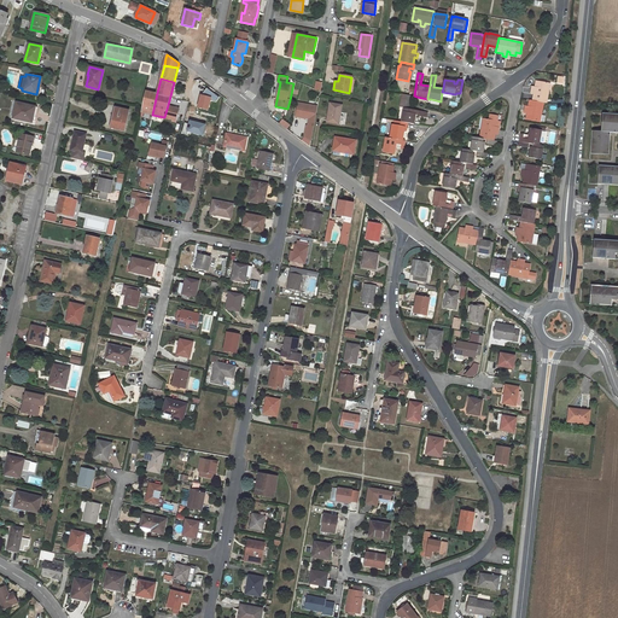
[(531,88),(530,93),(534,94),(532,100),(543,103),(547,103),(549,83),(536,81),(535,87),(537,88),(536,89),(531,88)]
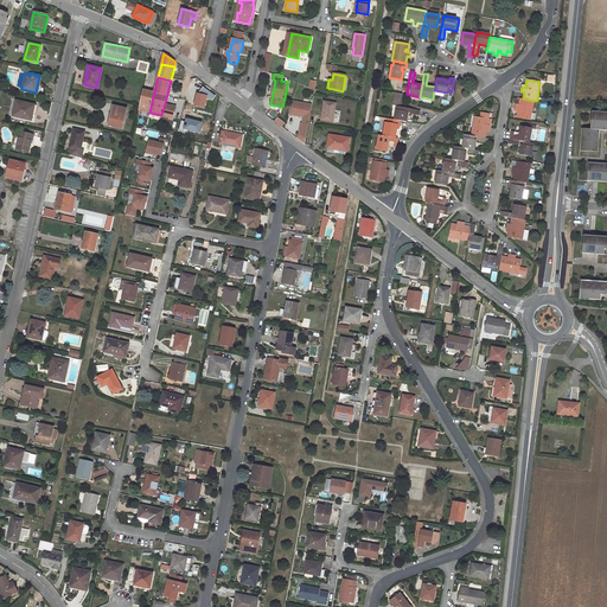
[(141,104),(140,110),(149,113),(154,91),(142,89),(139,103),(141,104)]
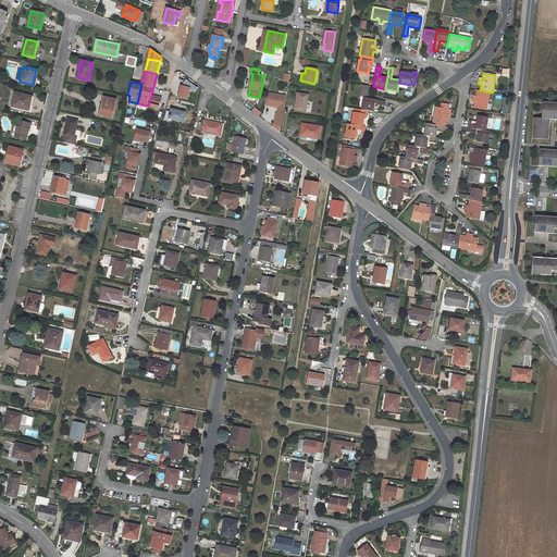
[(362,85),(360,97),(363,97),(368,98),(369,93),(364,91),(366,85),(362,85)]
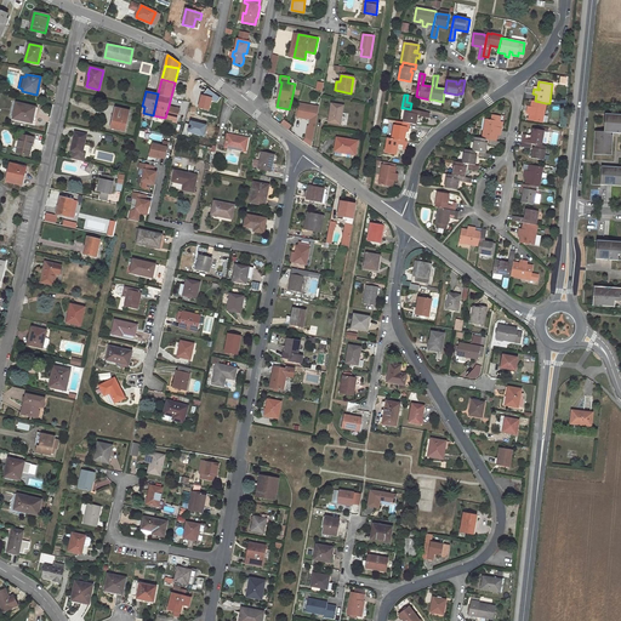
[(530,107),(528,107),(528,110),(533,112),(531,114),(529,114),(528,120),(542,123),(546,103),(535,101),(531,101),(530,107)]
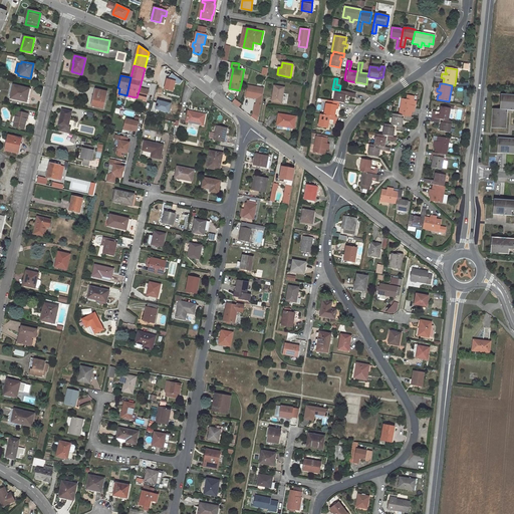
[(14,85),(11,97),(25,101),(28,88),(14,85)]
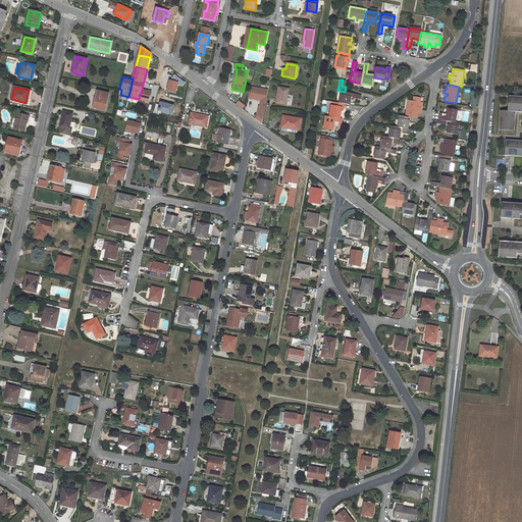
[(265,107),(268,90),(252,87),(249,98),(258,100),(258,99),(261,100),(260,106),(265,107)]
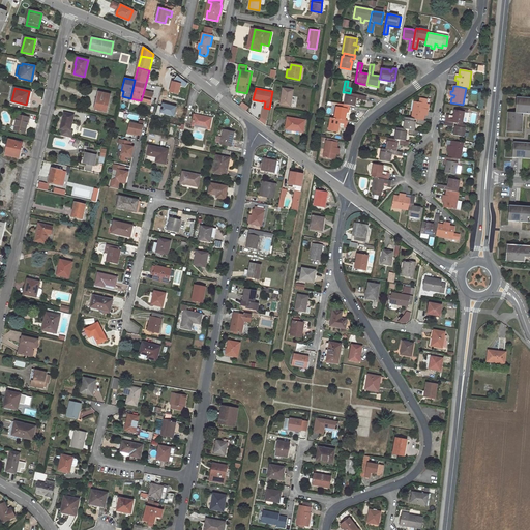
[(294,90),(283,89),(281,105),(291,107),(294,90)]
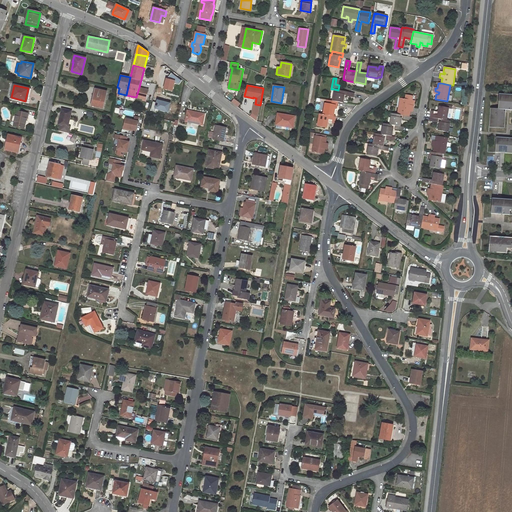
[(146,100),(149,90),(139,87),(136,97),(146,100)]
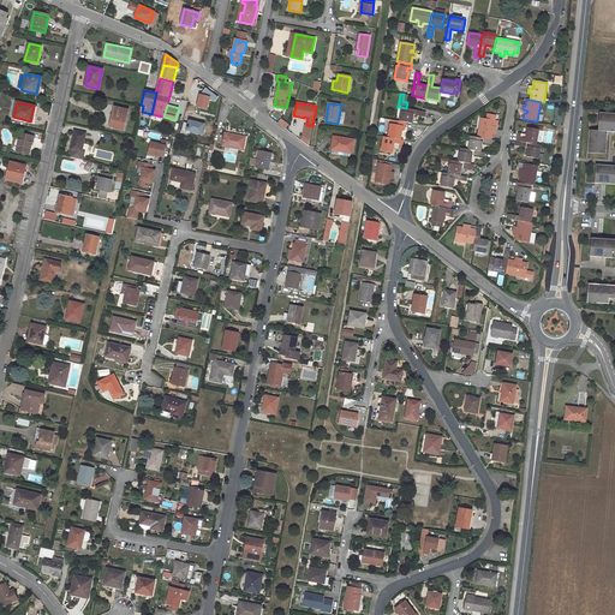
[(115,107),(111,127),(124,130),(129,111),(115,107)]
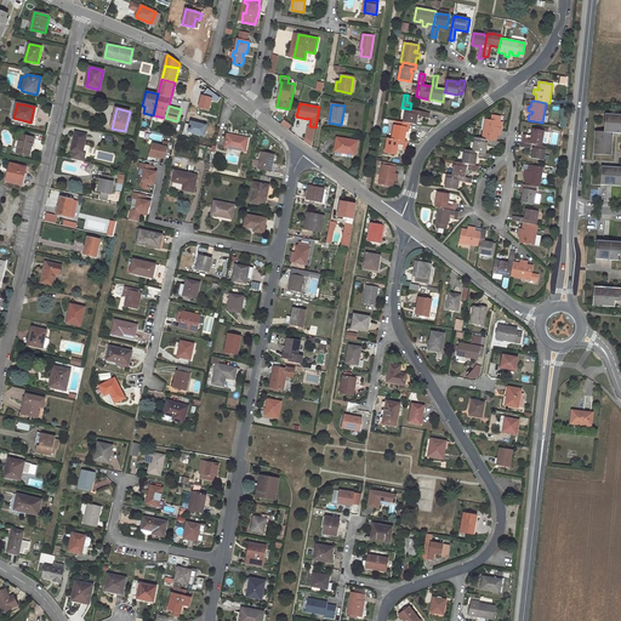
[(416,125),(417,115),(428,118),(429,113),(406,109),(405,112),(403,123),(410,124),(416,125)]
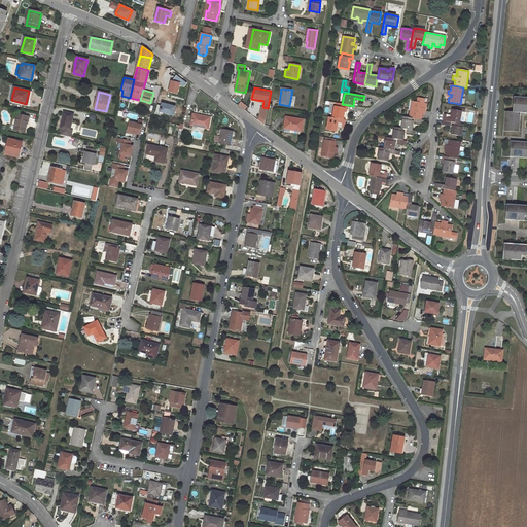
[(232,101),(238,106),(241,102),(234,97),(232,101)]
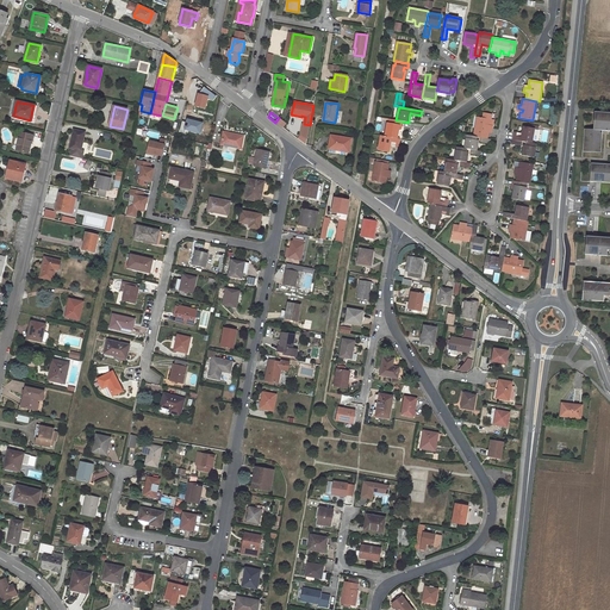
[(609,131),(609,112),(598,112),(597,130),(593,130),(584,129),(583,151),(602,153),(603,132),(603,131),(607,131),(609,131)]
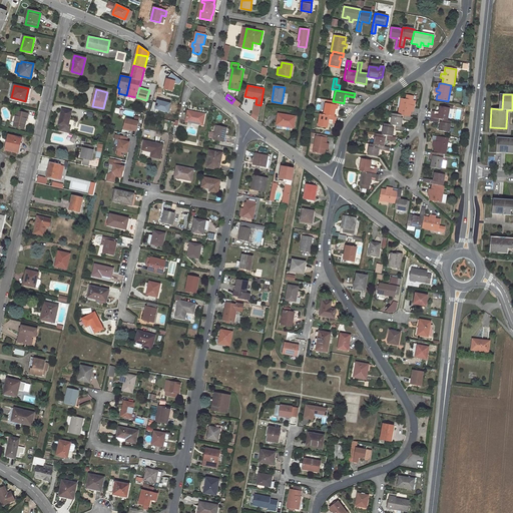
[(410,107),(410,105),(412,105),(412,100),(406,99),(401,98),(398,114),(410,116),(411,111),(413,112),(414,108),(410,107)]
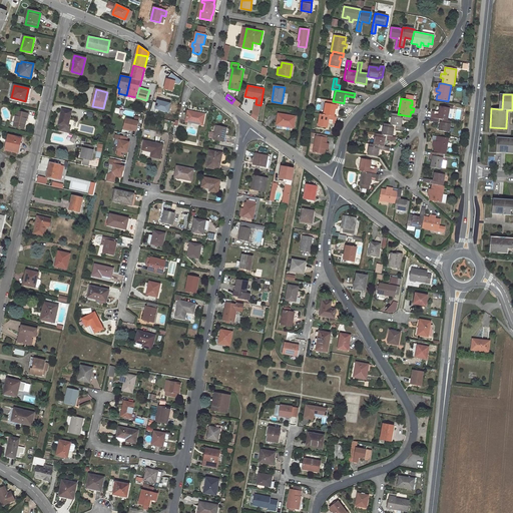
[(240,104),(234,99),(231,103),(237,107),(240,104)]
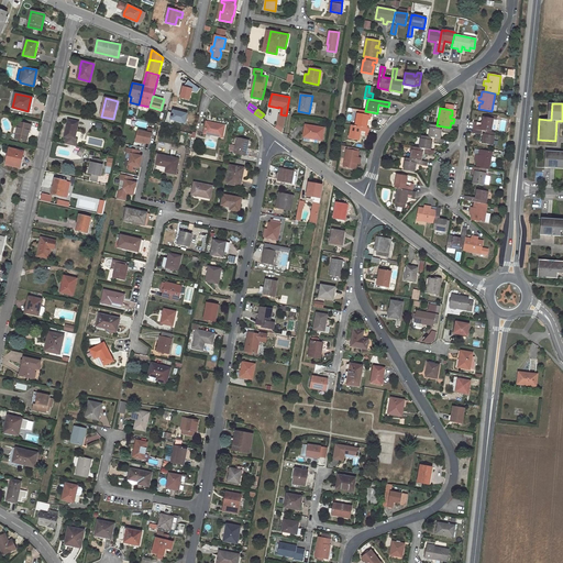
[(359,113),(357,113),(355,125),(366,128),(368,119),(366,119),(367,116),(371,117),(372,112),(365,111),(360,110),(359,113)]
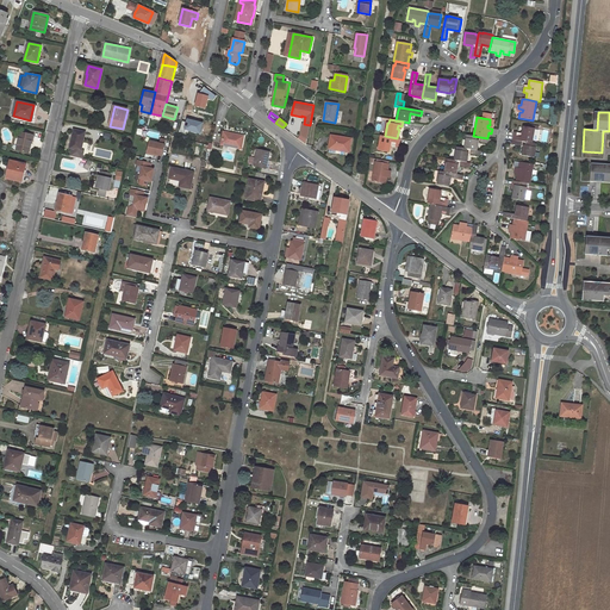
[(522,134),(515,132),(512,139),(531,143),(534,129),(523,126),(522,134)]
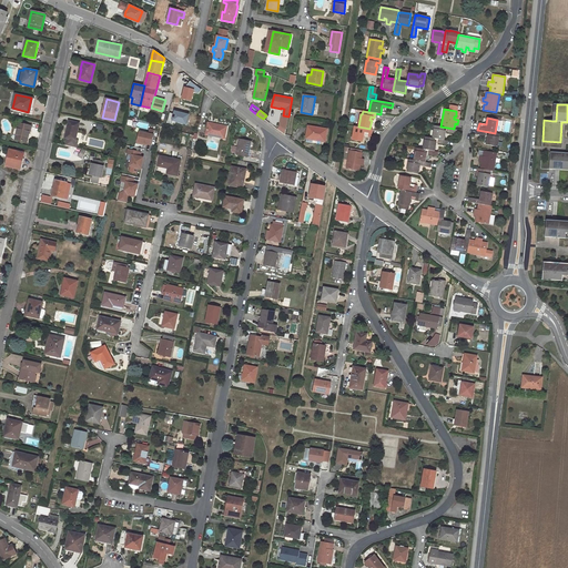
[(79,123),(69,121),(64,138),(67,139),(66,145),(75,148),(78,140),(75,140),(79,123)]
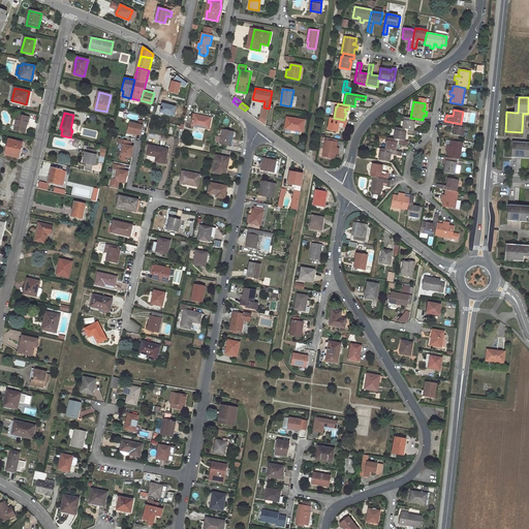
[(18,115),(13,129),(25,132),(28,117),(18,115)]
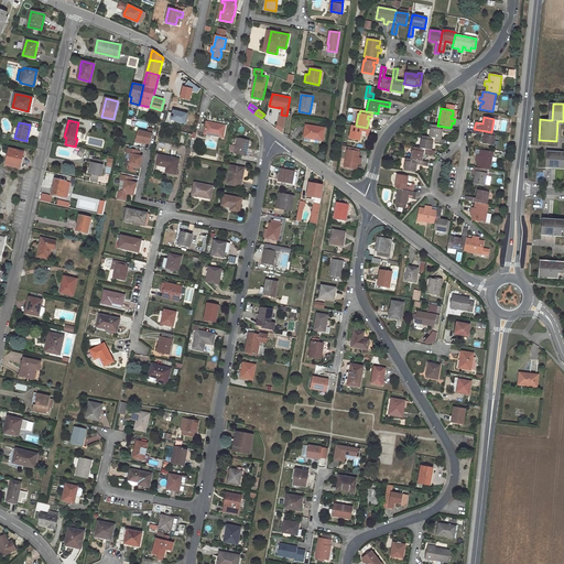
[(206,125),(205,133),(223,138),(225,126),(214,123),(214,126),(206,125)]
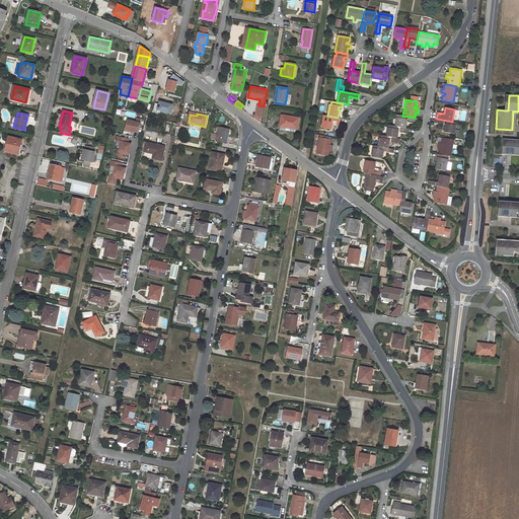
[(405,128),(406,121),(417,122),(417,119),(415,118),(402,116),(397,115),(397,118),(396,118),(395,126),(405,128)]
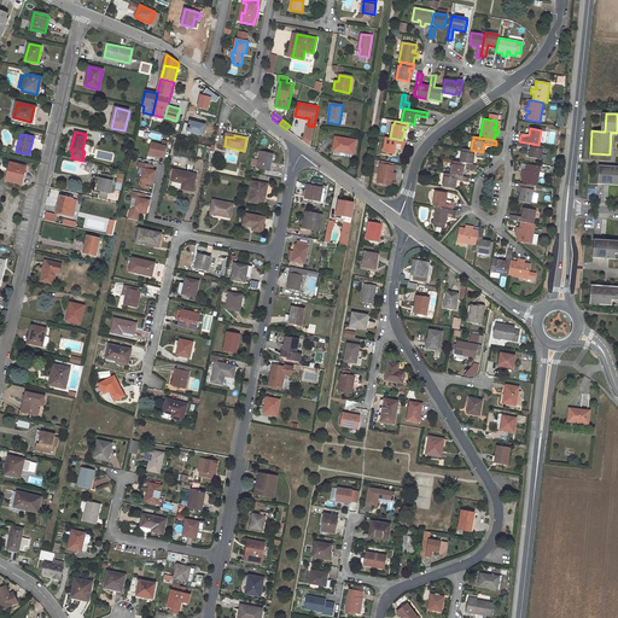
[(356,141),(336,138),(333,150),(344,152),(354,155),(356,141)]
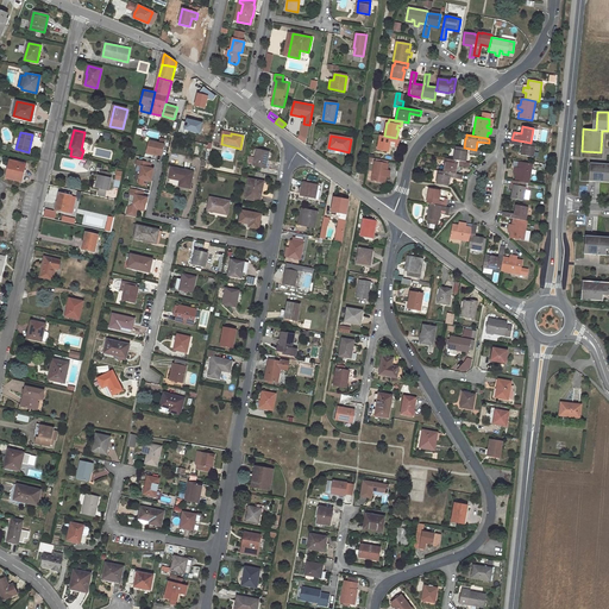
[(380,136),(377,150),(389,151),(390,145),(397,146),(399,139),(396,138),(384,136),(380,136)]
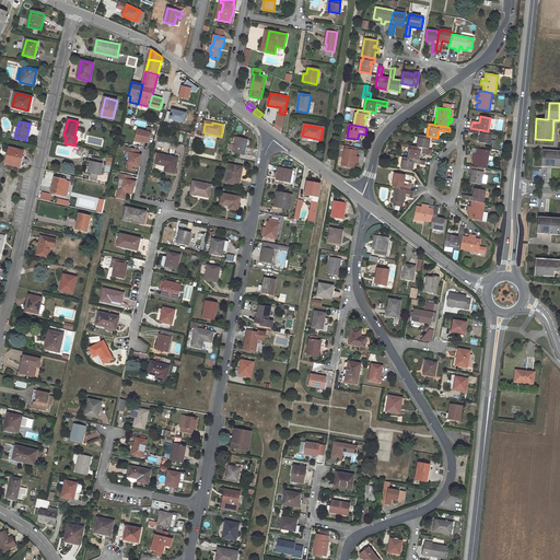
[(149,143),(152,129),(147,128),(147,132),(137,130),(135,140),(149,143)]
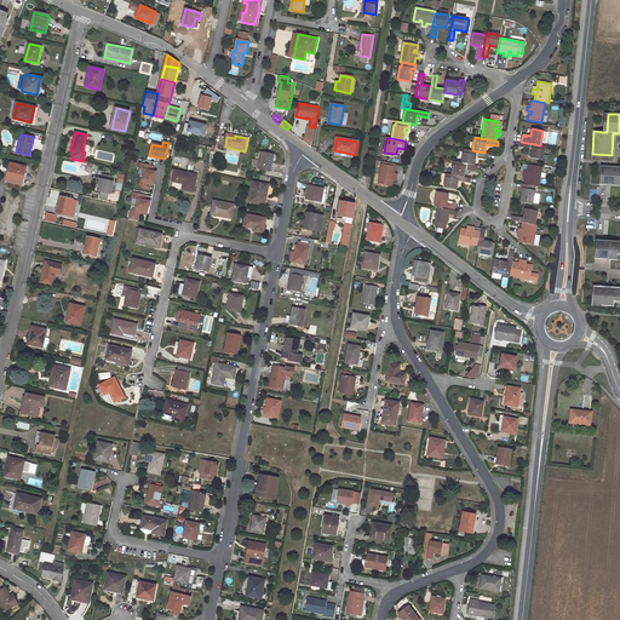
[(521,142),(520,147),(532,149),(530,158),(543,160),(545,150),(544,150),(545,147),(540,145),(521,142)]
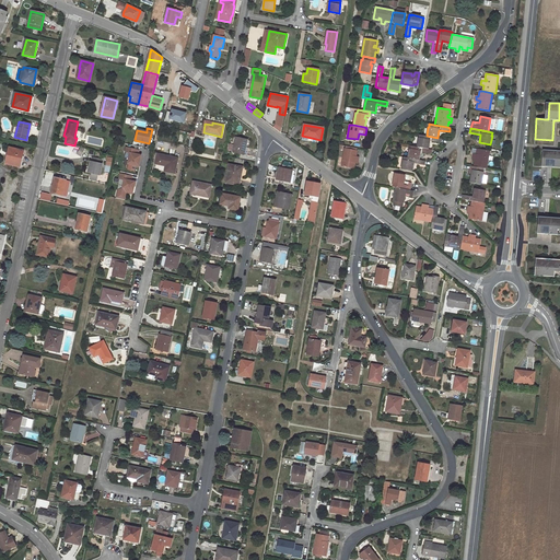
[(428,149),(430,141),(440,142),(441,139),(438,138),(427,136),(420,135),(419,138),(417,147),(428,149)]
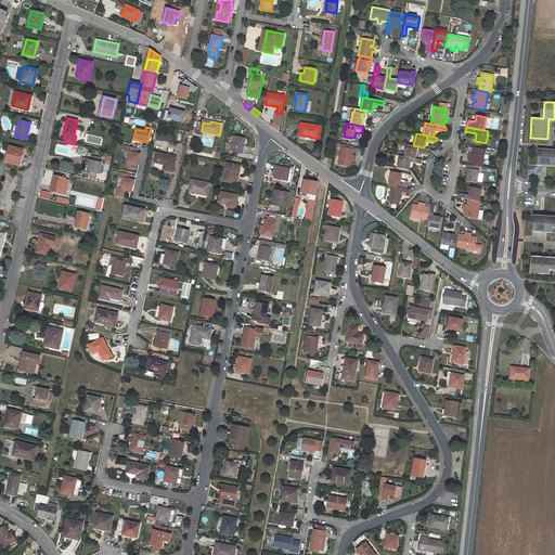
[(234,137),(231,151),(243,153),(245,139),(234,137)]
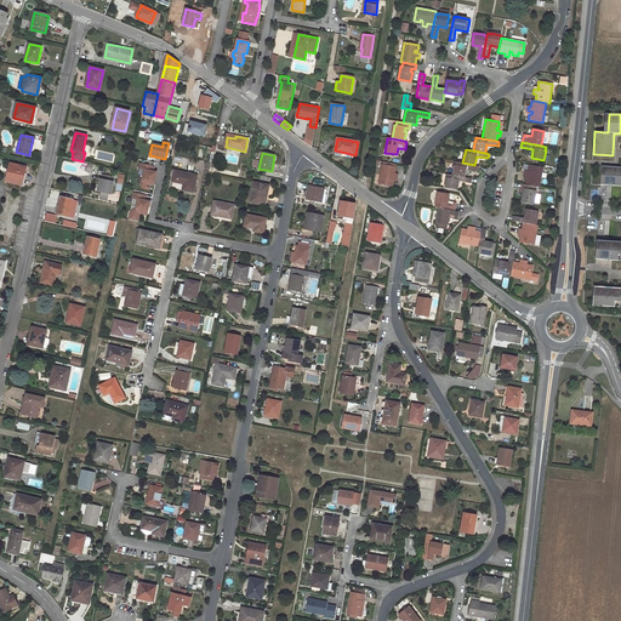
[(465,177),(466,169),(478,170),(478,166),(474,165),(462,163),(455,161),(454,165),(453,175),(465,177)]
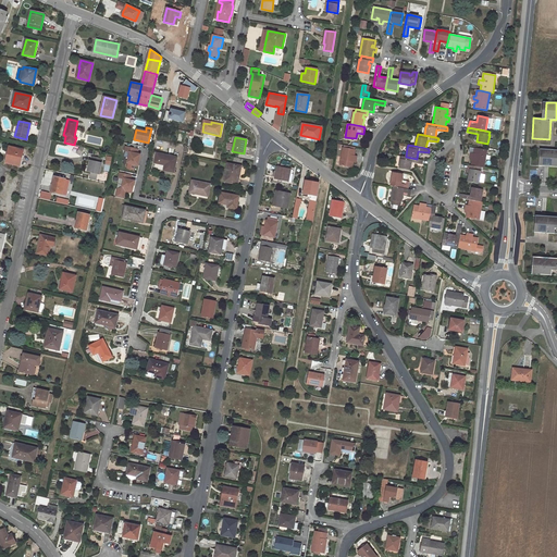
[(9,147),(5,162),(20,165),(24,150),(9,147)]
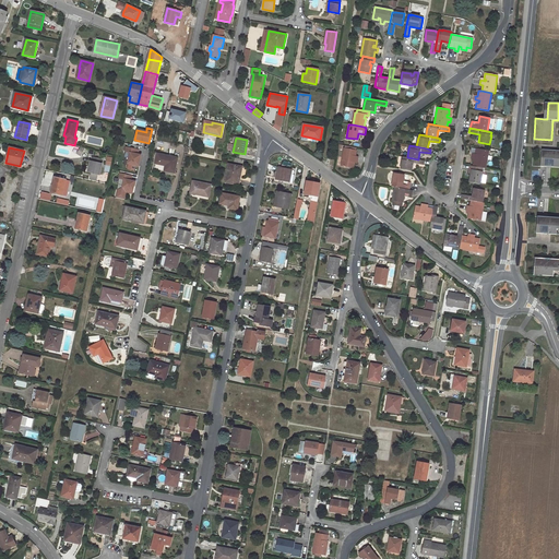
[(138,155),(138,151),(125,147),(123,152),(130,153),(128,164),(138,166),(141,155),(138,155)]
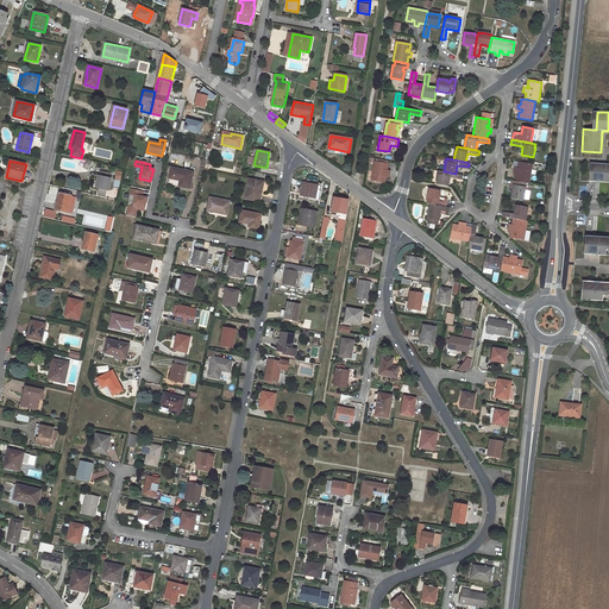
[(375,162),(371,181),(384,183),(385,177),(389,177),(390,171),(387,170),(388,164),(375,162)]
